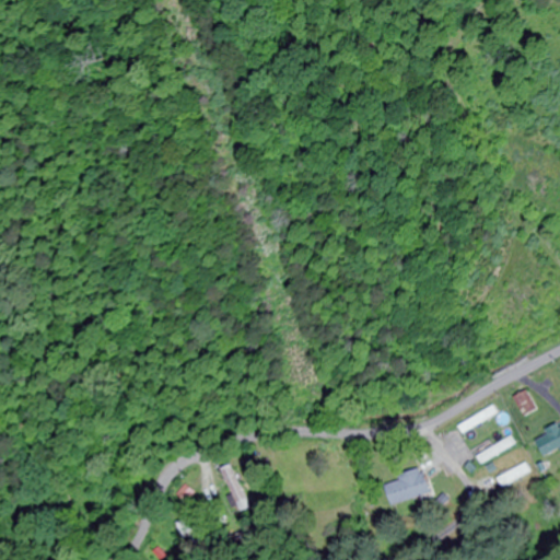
[(525,417),(537,410),(528,394),(516,400),(525,417)]
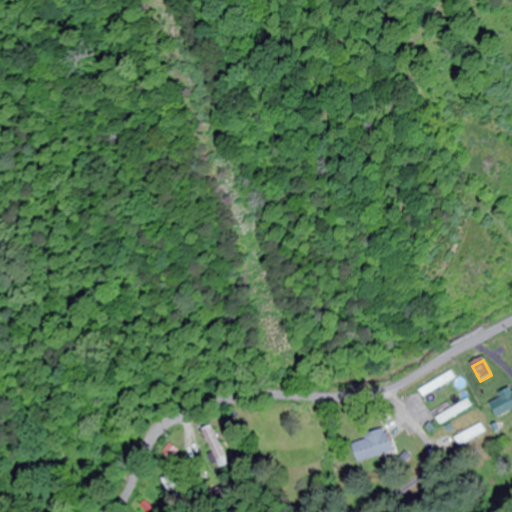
[(420,388),(424,396),(456,379),(453,371),(420,388)]
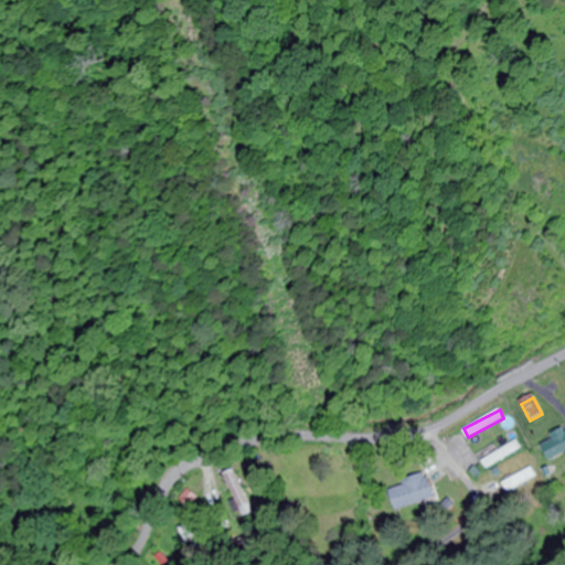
[(521,448),(516,441),(482,462),(487,469),(521,448)]
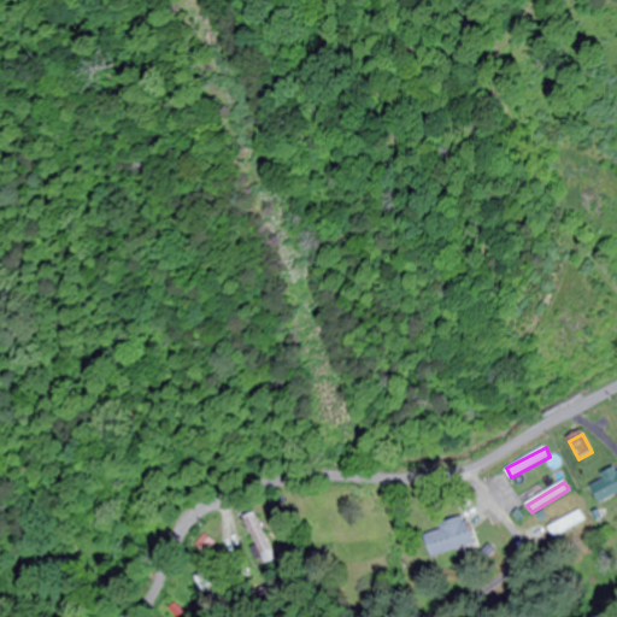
[(585,521),(579,511),(548,529),(553,538),(585,521)]
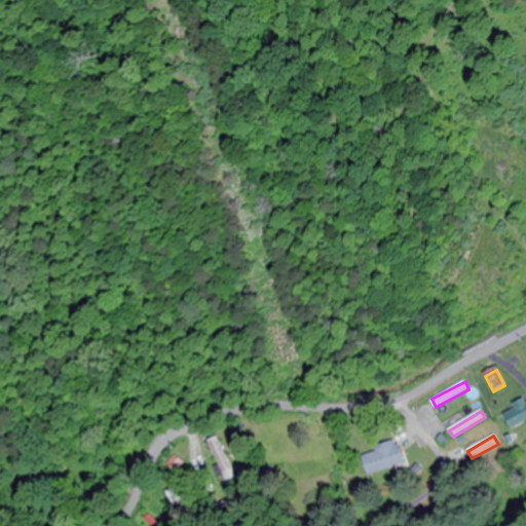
[(235,478),(217,438),(208,442),(226,482),(235,478)]
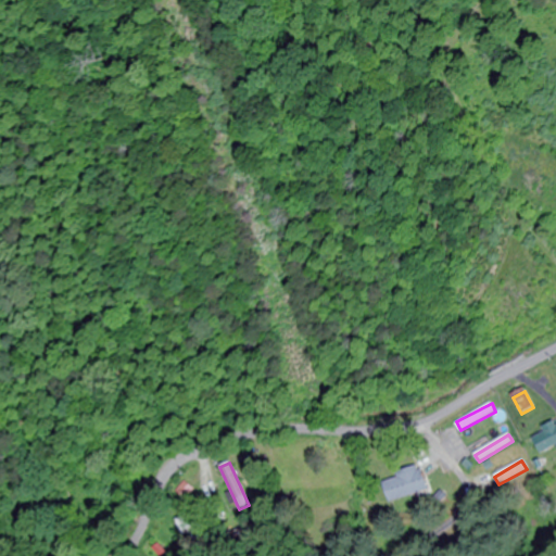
[(428,492),(420,466),(394,474),(395,479),(382,482),(388,502),(428,492)]
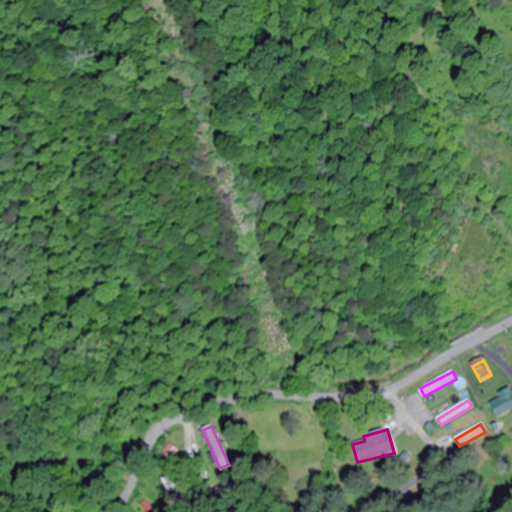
[(161,479),(167,494),(182,488),(176,473),(161,479)]
